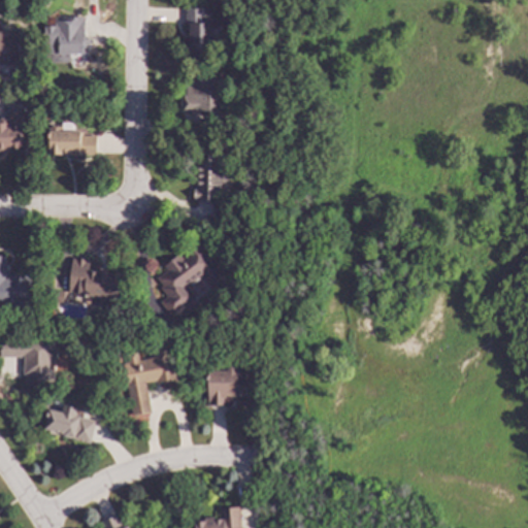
[(204,8),(204,12),(211,13),(210,52),(189,52),(190,24),(185,23),(185,7),(204,8)]
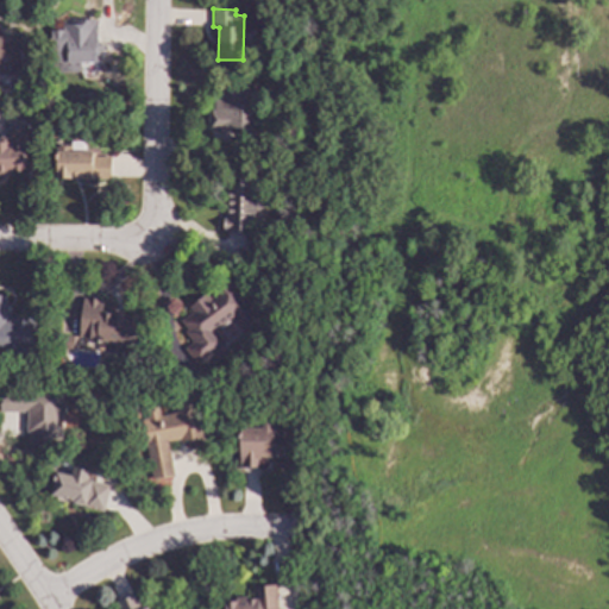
[(99,62),(82,62),(82,70),(80,74),(55,74),(52,70),(52,31),(64,31),(64,26),(75,26),(75,22),(99,20),(99,62)]
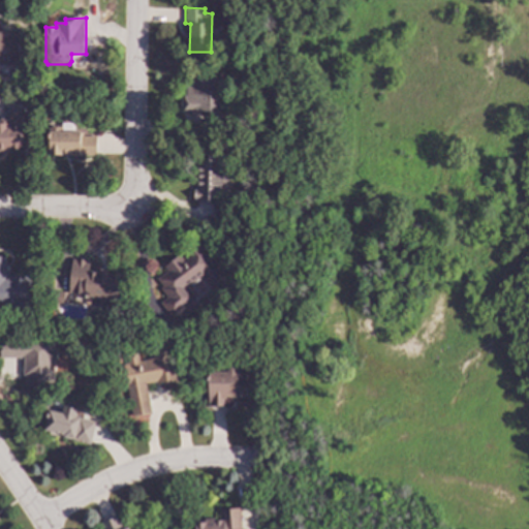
[(0,32),(9,32),(9,34),(22,34),(22,57),(11,57),(11,66),(0,66),(0,32)]
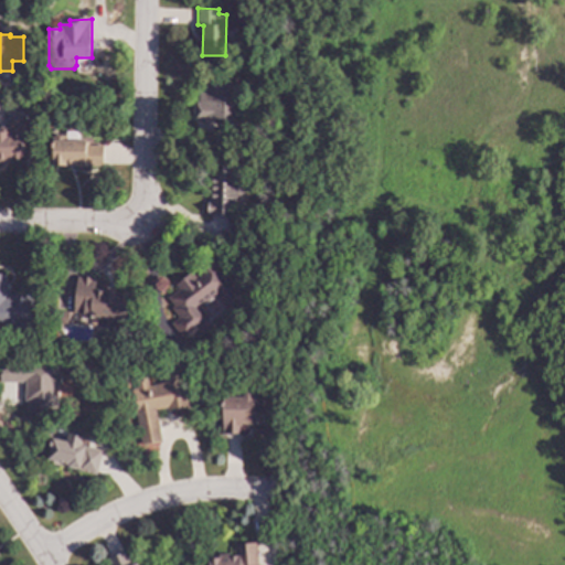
[(236,123),(196,123),(196,102),(199,102),(200,93),(206,93),(206,84),(236,84),(236,123)]
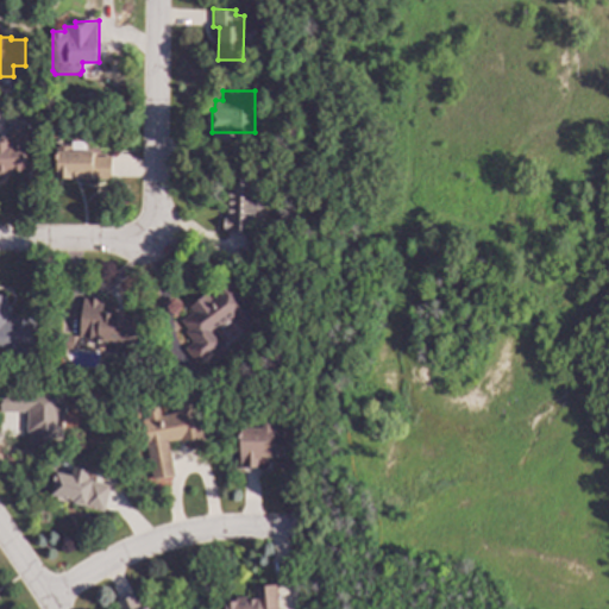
[(12,140),(12,145),(26,145),(26,173),(11,173),(11,176),(0,176),(0,138),(1,138),(8,138),(12,140)]
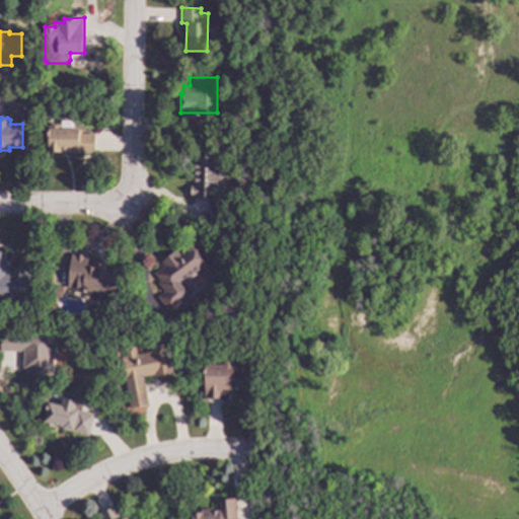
[(62,130),(80,130),(80,135),(95,135),(95,154),(60,154),(59,153),(49,153),(49,126),(62,126),(62,130)]
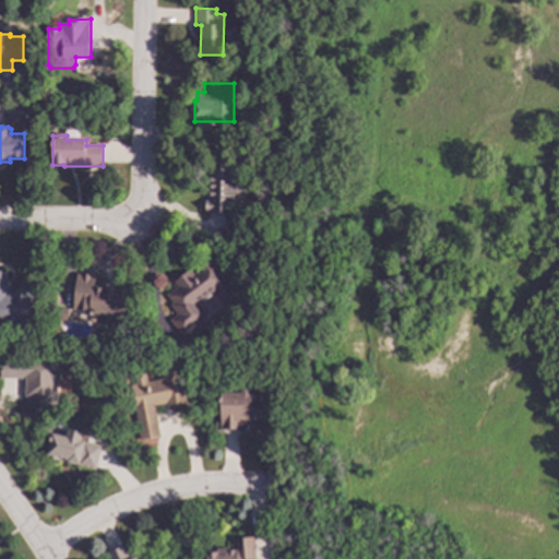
[(235,182),(244,182),(244,199),(234,199),(234,214),(205,214),(205,194),(209,194),(209,178),(206,178),(206,165),(235,165),(235,182)]
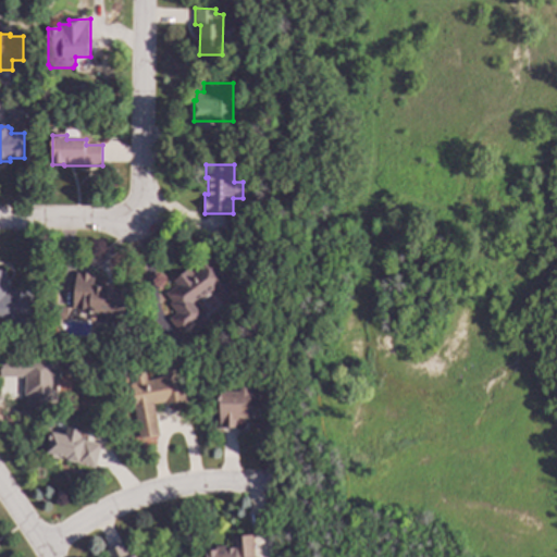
[(238,297),(225,307),(214,291),(197,304),(207,317),(198,323),(199,324),(182,338),(169,320),(176,314),(169,305),(171,304),(165,295),(176,287),(172,282),(189,270),(193,274),(199,270),(198,269),(210,259),(238,297)]
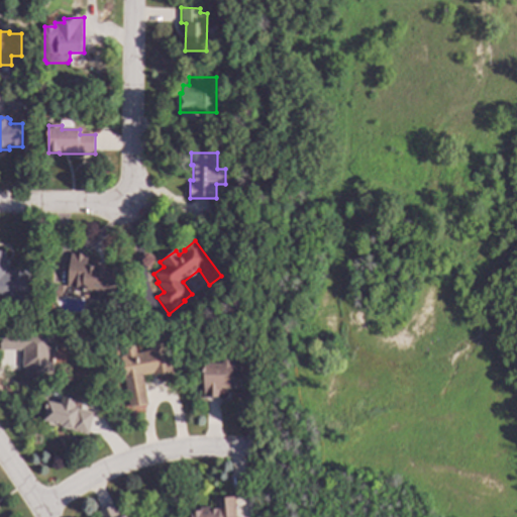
[(0,251),(6,251),(5,274),(9,274),(9,269),(30,270),(28,304),(11,304),(11,300),(0,299),(0,251)]
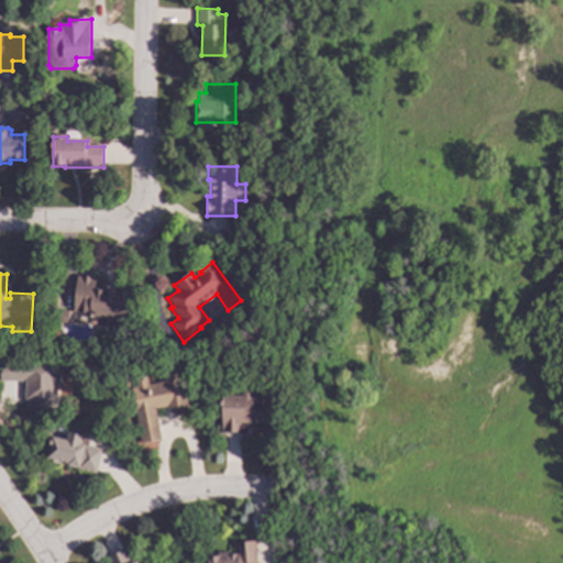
[(97,277),(96,289),(103,290),(103,287),(116,288),(116,293),(131,294),(129,320),(117,319),(116,329),(99,327),(100,316),(74,313),(77,276),(97,277)]
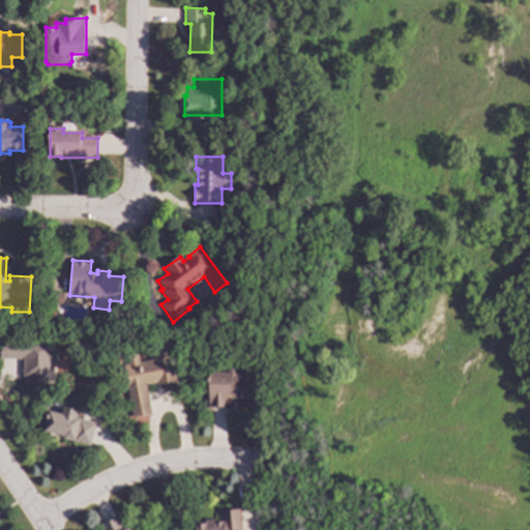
[(64,293),(64,304),(53,304),(54,293),(64,293)]
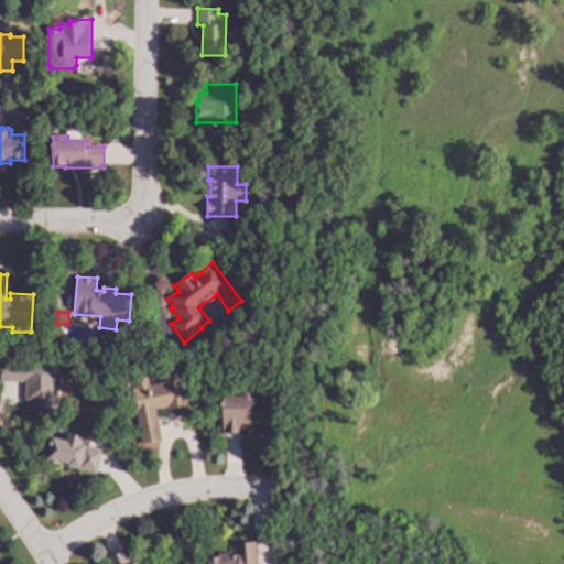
[(56,375),(60,375),(60,387),(57,387),(56,412),(26,412),(26,401),(23,401),(24,382),(0,382),(0,362),(56,364),(56,375)]
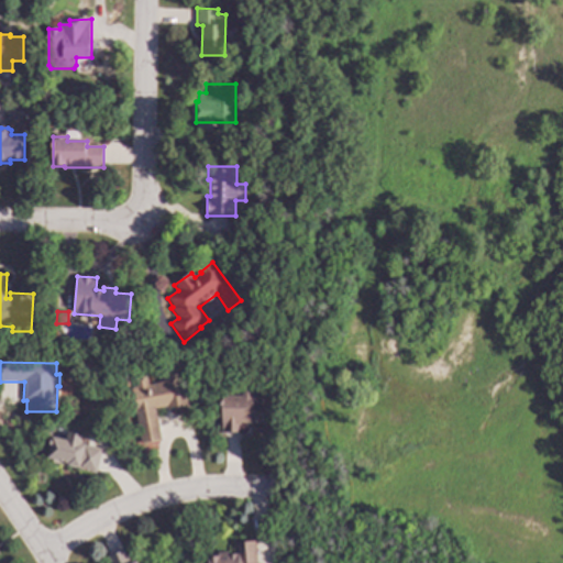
[(187,407),(167,411),(166,407),(154,409),(159,441),(140,444),(130,388),(134,387),(133,379),(145,377),(147,385),(159,383),(158,375),(180,371),(187,407)]
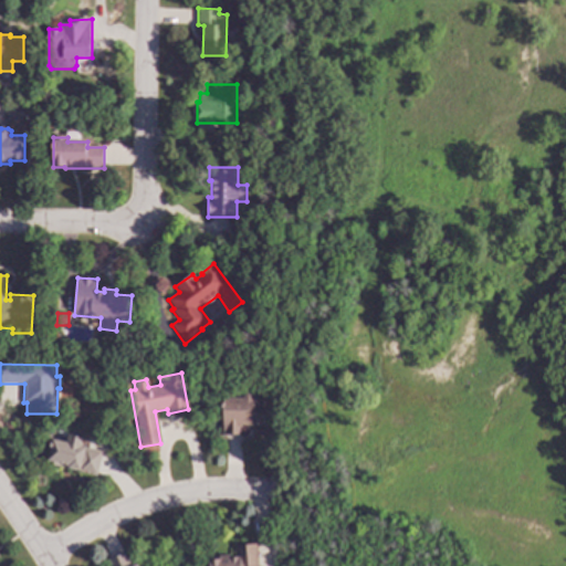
[(254,400),(263,398),(263,425),(241,425),(241,436),(222,436),(222,399),(241,399),(248,392),(254,400)]
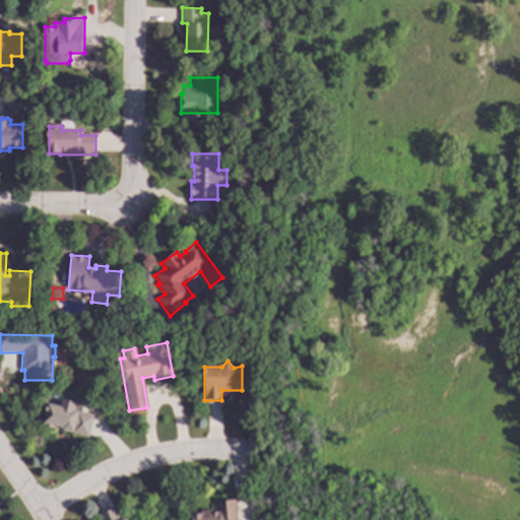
[(76,403),(74,410),(94,415),(88,439),(42,427),(48,404),(60,407),(63,399),(76,403)]
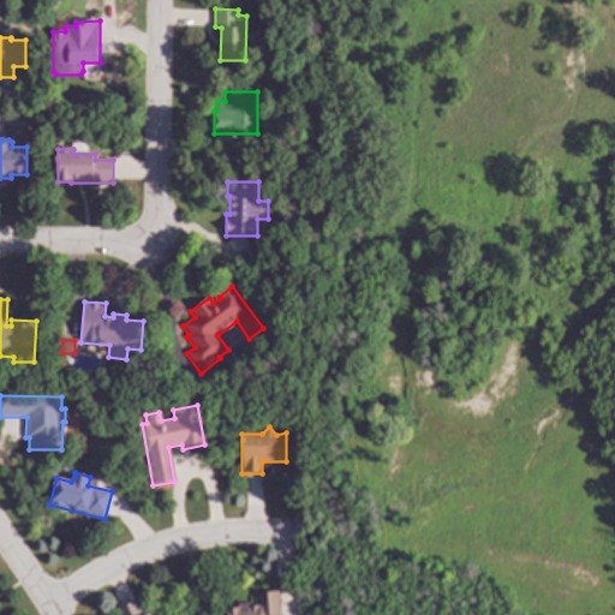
[(279,614),(225,614),(225,609),(237,608),(237,604),(249,603),(249,607),(256,605),(255,593),(278,591),(279,614)]
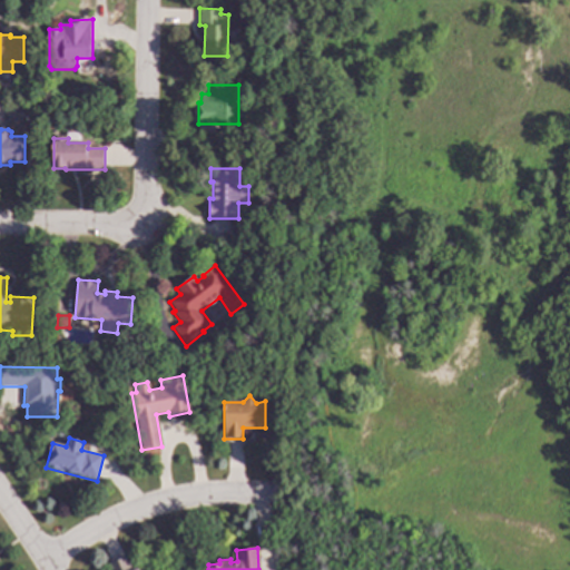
[(130,569),(110,569),(108,564),(125,557),(130,569)]
